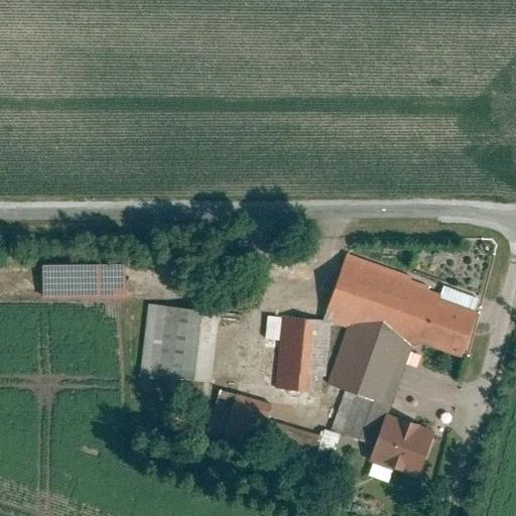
[(436,429),(389,413),(415,339),(460,355),(479,298),(349,253),(326,315),(352,326),(329,395),(343,400),(334,428),(376,442),(370,460),(420,477),(436,429)]
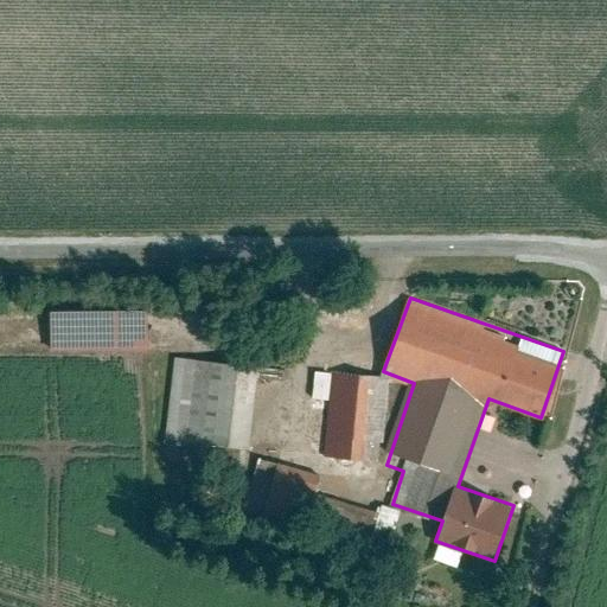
[(148,307),(51,308),(51,346),(148,345),(148,307)]
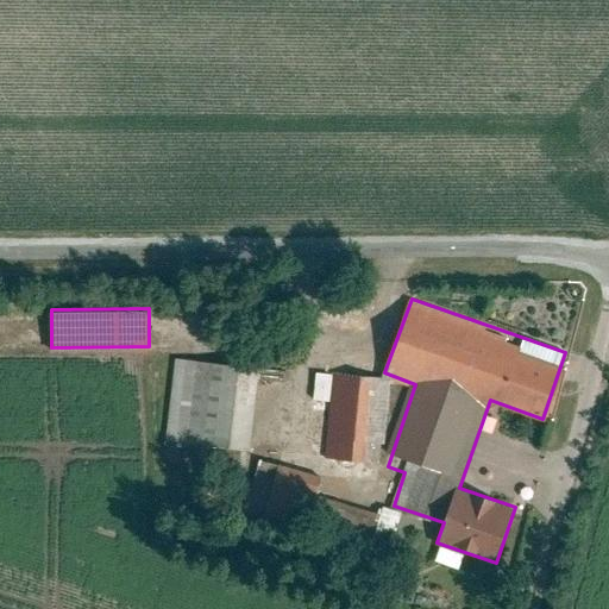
[(249,451),(259,368),(180,358),(169,441),(249,451)]
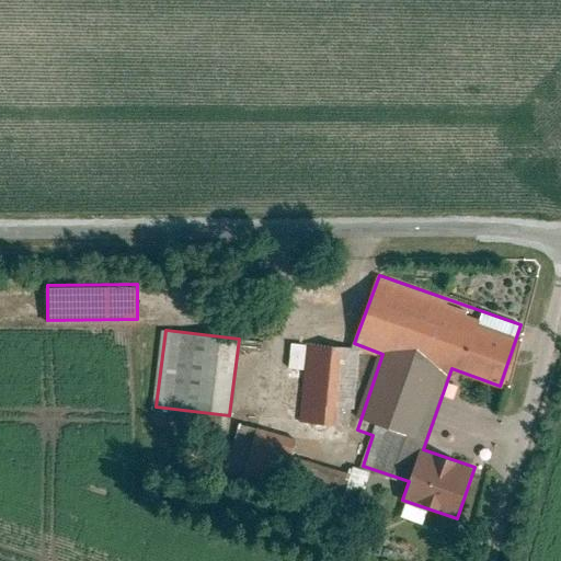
[(356,426),(362,348),(295,343),(292,377),(305,378),(301,422),(356,426)]
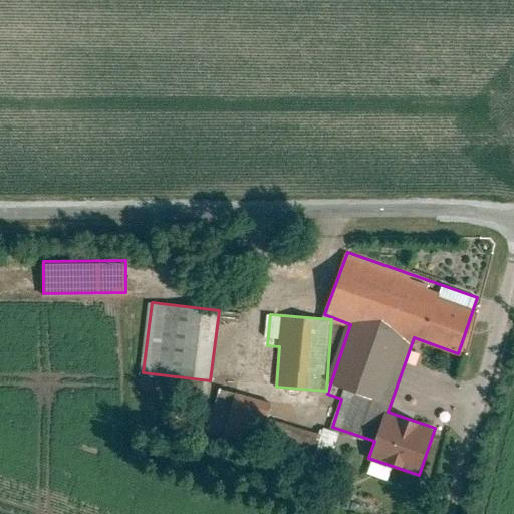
[(219,426),(227,393),(216,391),(208,423),(219,426)]
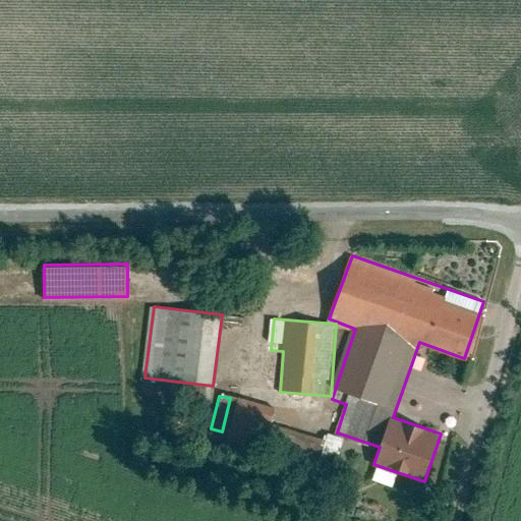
[(231,399),(223,433),(282,446),(280,457),(312,464),(317,439),(267,428),(272,407),(231,399)]
